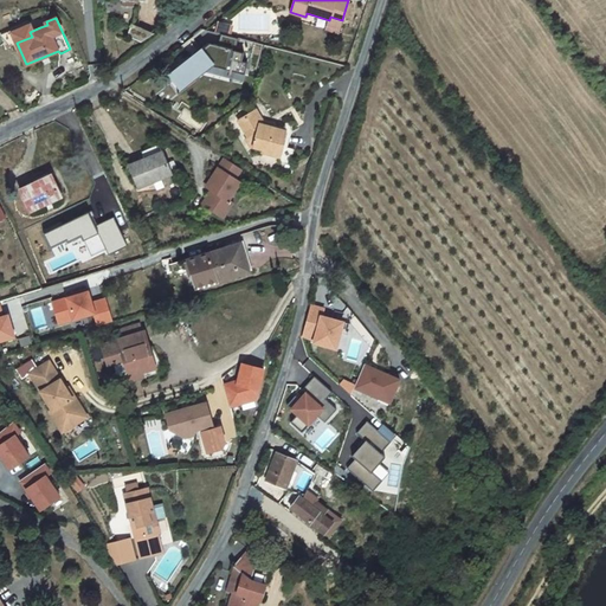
[(234,25),(220,21),(218,31),(232,34),(234,25)]
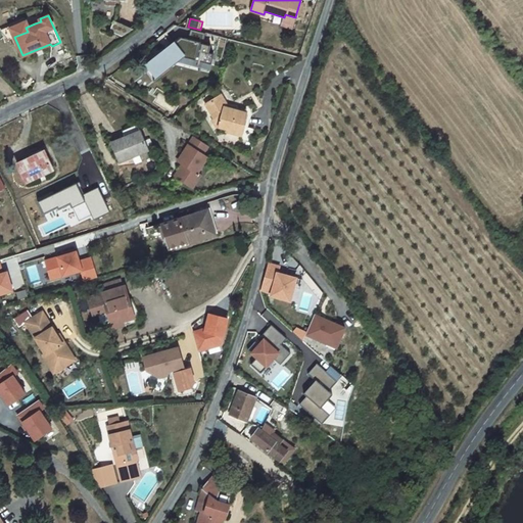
[(293,24),(283,20),(281,27),(291,30),(293,24)]
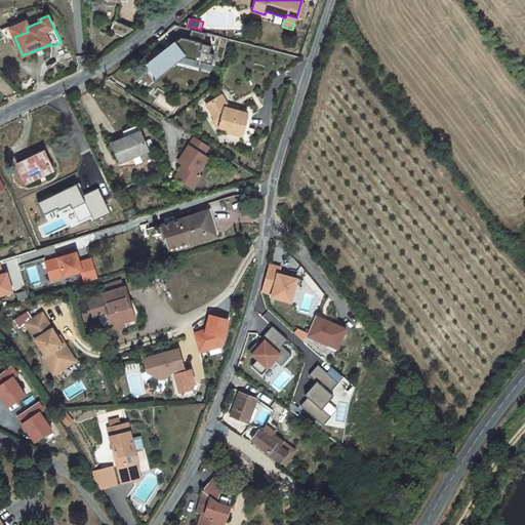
[(114,23),(111,31),(123,37),(132,31),(114,23)]
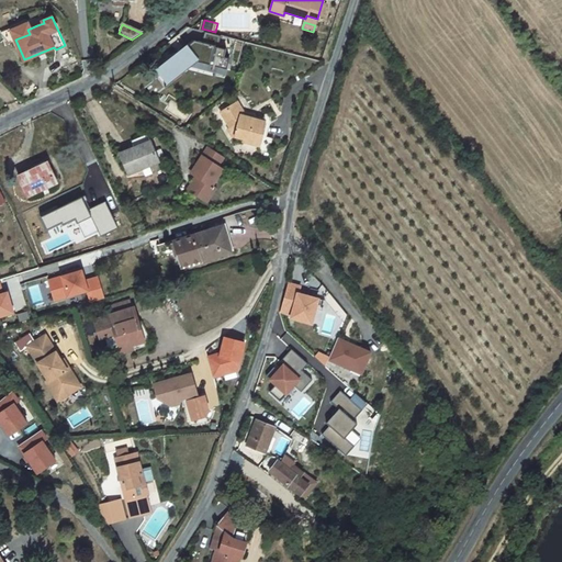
[(173,80),(194,65),(191,63),(194,59),(228,68),(231,57),(226,56),(227,48),(220,46),(223,35),(206,31),(204,42),(195,40),(169,60),(169,59),(158,68),(163,74),(166,71),(173,80)]
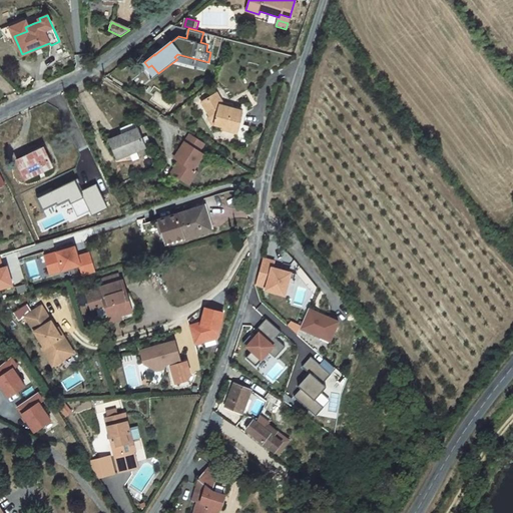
[(230,108),(231,105),(222,102),(216,93),(213,94),(220,105),(230,108)]
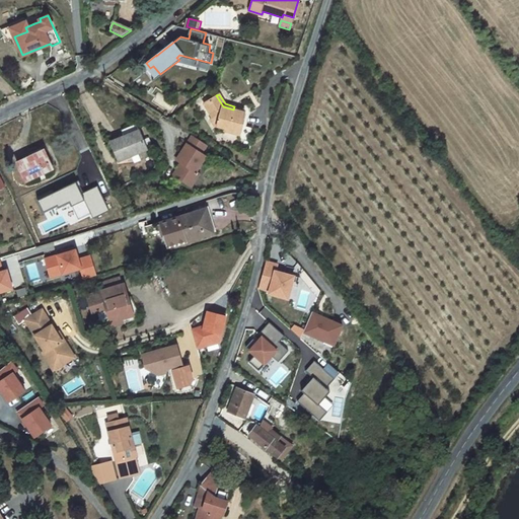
[(213,118),(219,120),(218,125),(227,128),(226,130),(240,133),(238,137),(248,140),(251,128),(242,125),(242,122),(241,121),(244,112),(233,109),(223,106),(216,95),(204,103),(213,118)]
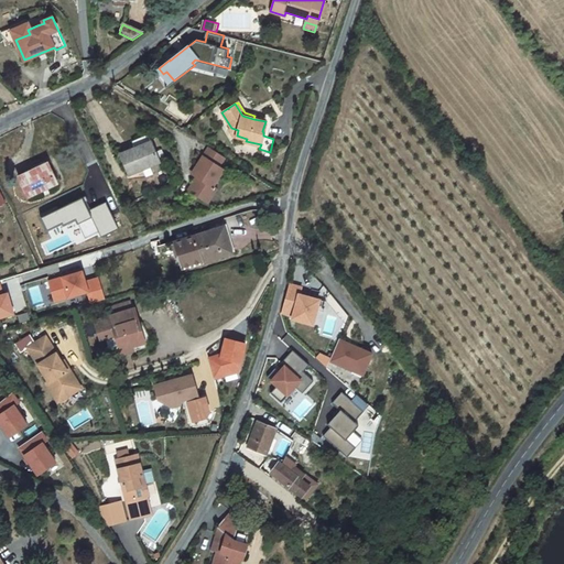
[(120,153),(129,174),(143,169),(147,176),(153,173),(150,165),(160,162),(151,141),(120,153)]
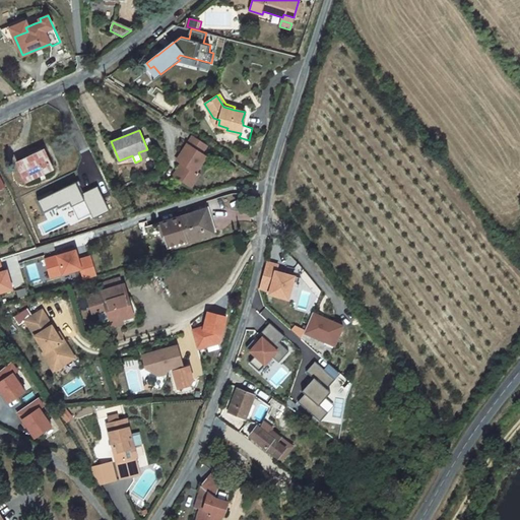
[(196,172),(206,156),(201,152),(206,144),(193,135),(192,135),(177,159),(181,163),(174,175),(191,186),(199,174),(196,172)]
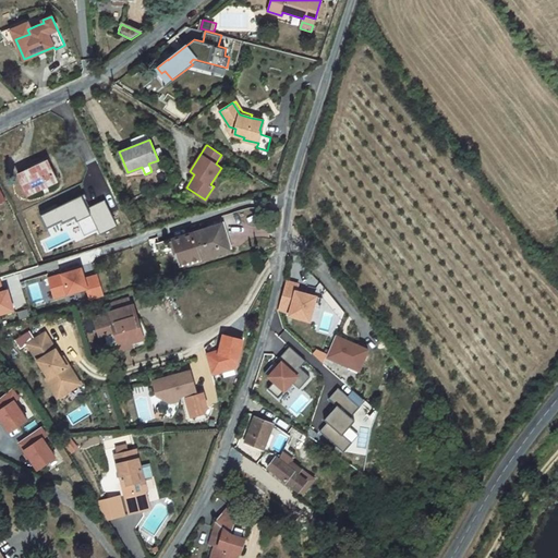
[(19,174),(27,194),(57,180),(47,160),(19,174)]
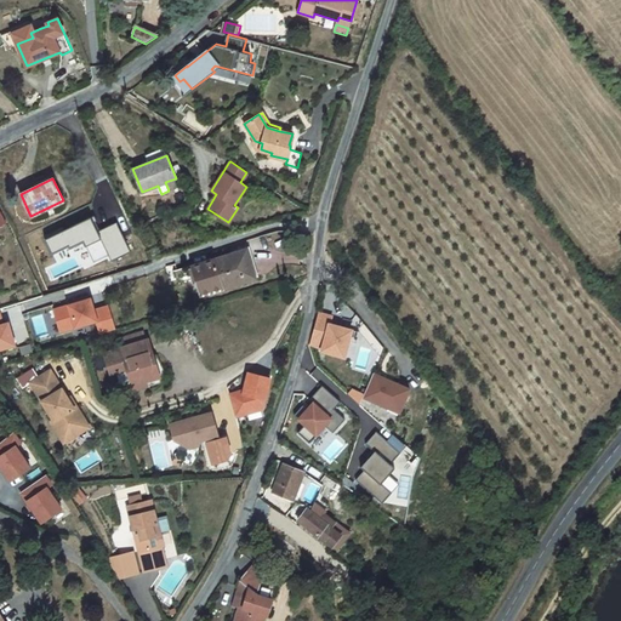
[(195,266),(204,294),(252,278),(245,254),(231,258),(229,255),(195,266)]
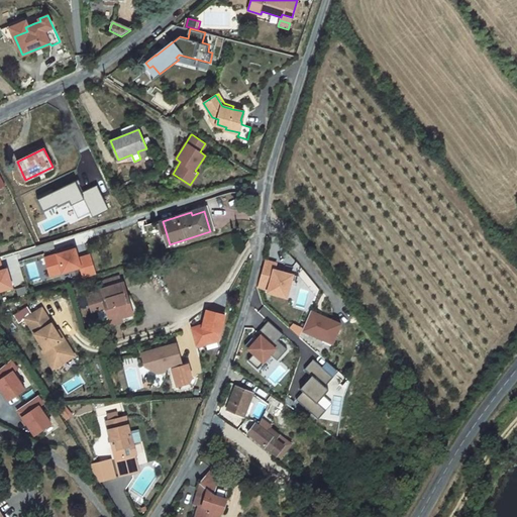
[(81,269),(84,279),(97,276),(91,256),(79,260),(76,247),(62,251),(63,254),(45,260),(50,277),(81,269)]
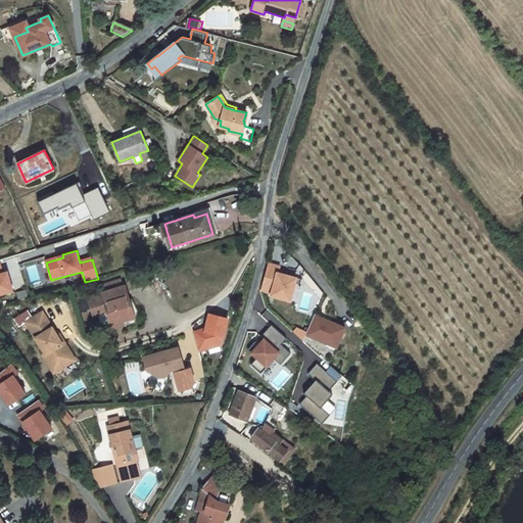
[(279,263),(268,260),(266,271),(260,289),(271,292),(271,294),(290,299),(294,283),(296,274),(277,269),(279,263)]
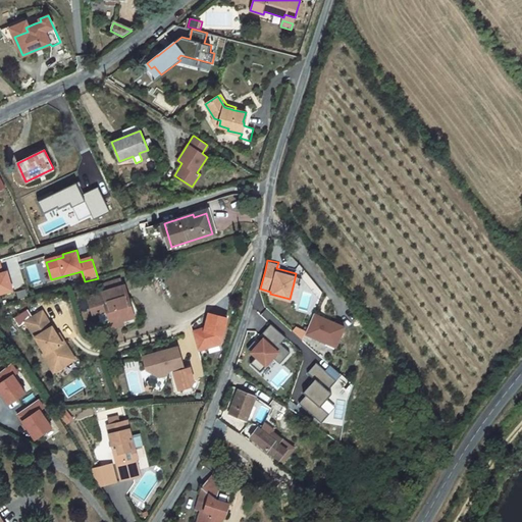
[(0,265),(0,293),(12,290),(8,276),(4,277),(2,272),(0,265)]
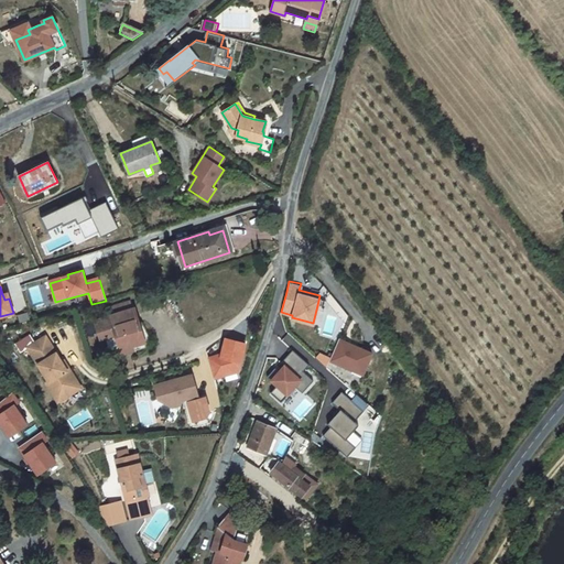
[(326,296),(320,295),(317,305),(324,307),(326,296)]
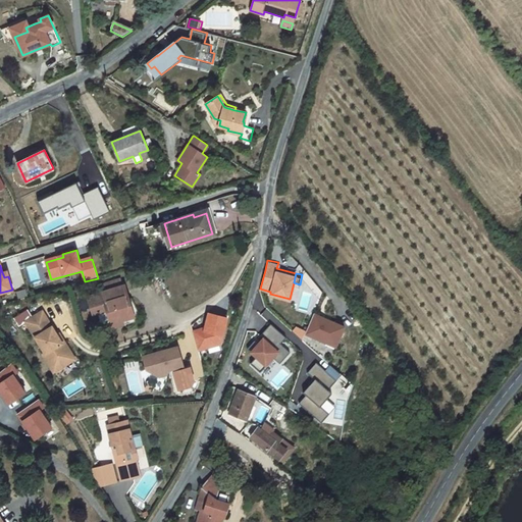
[(121,286),(119,279),(100,285),(102,292),(102,293),(99,294),(89,298),(94,313),(97,312),(108,309),(111,321),(121,319),(122,324),(136,320),(139,314),(135,298),(128,300),(124,286),(121,286)]
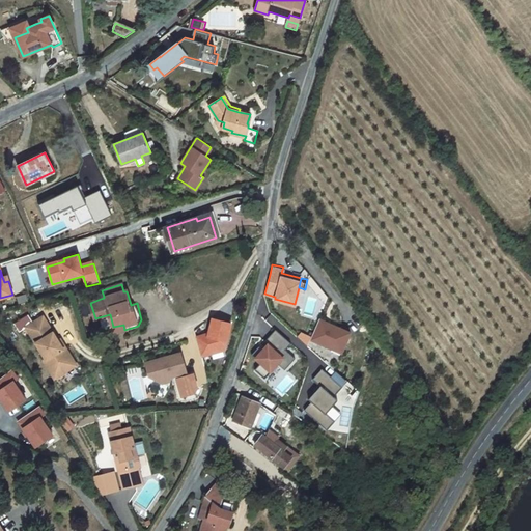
[(113,327),(110,314),(99,317),(104,334),(114,331),(113,327)]
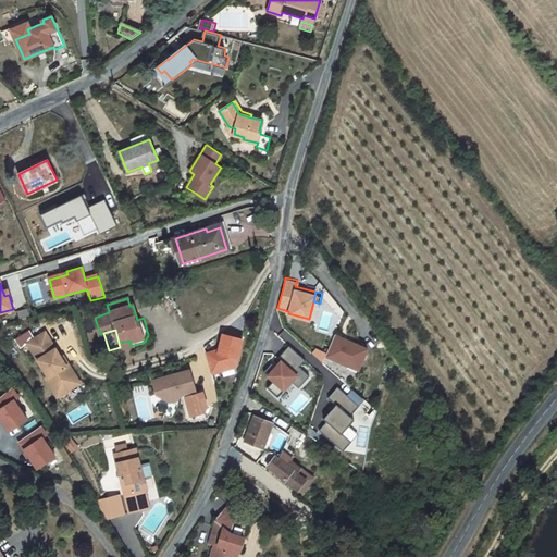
[(46,333),(27,344),(49,378),(53,375),(64,393),(81,383),(69,366),(66,367),(61,358),(46,333)]
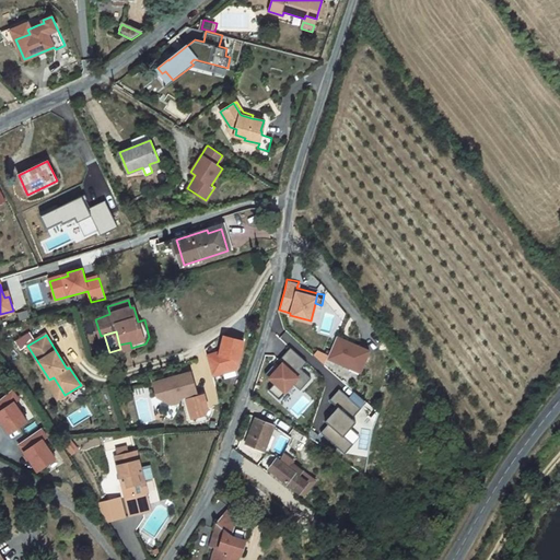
[(237,376),(246,340),(223,335),(219,354),(212,352),(208,369),(237,376)]
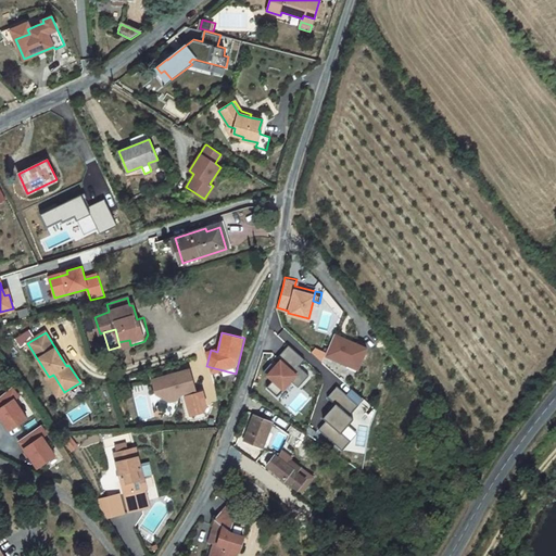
[(335,333),(326,353),(326,355),(358,369),(367,348),(335,333)]
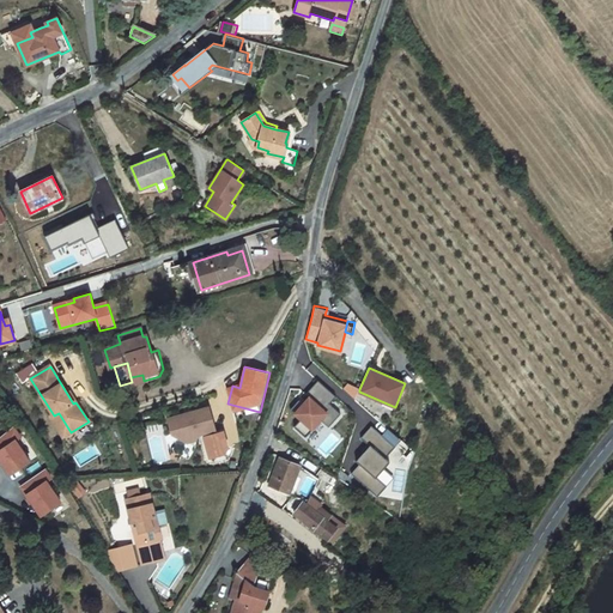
[(143,375),(131,377),(132,382),(133,384),(144,381),(143,375)]
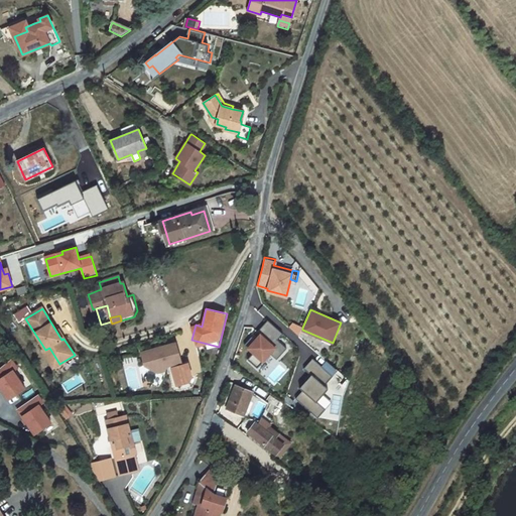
[(283,334),(268,320),(257,333),(260,335),(255,340),(252,337),(244,345),(253,353),(248,360),(257,368),(270,354),(276,360),(287,349),(277,340),(283,334)]
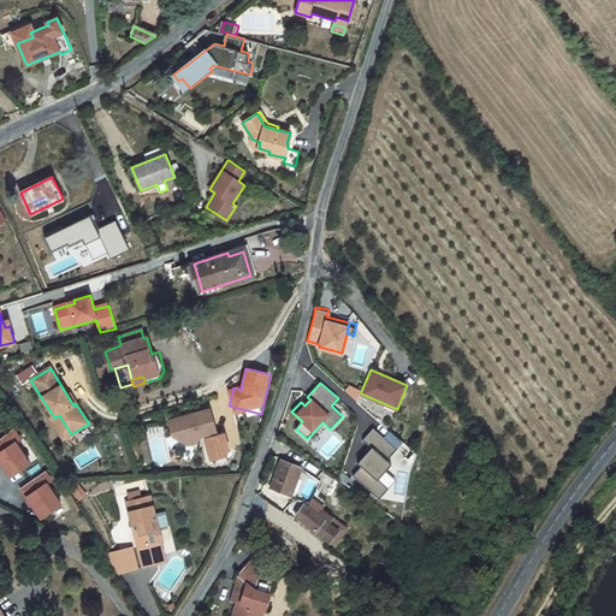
[(350,386),(345,391),(357,402),(361,391),(350,386)]
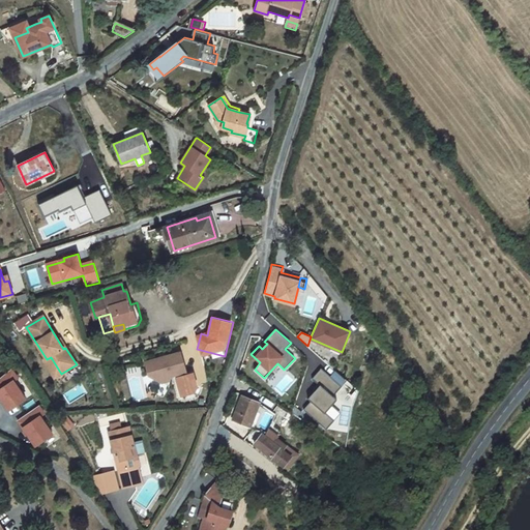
[(163,357),(147,362),(151,375),(165,382),(167,378),(171,377),(188,372),(182,352),(167,356),(167,358),(164,359),(163,357)]
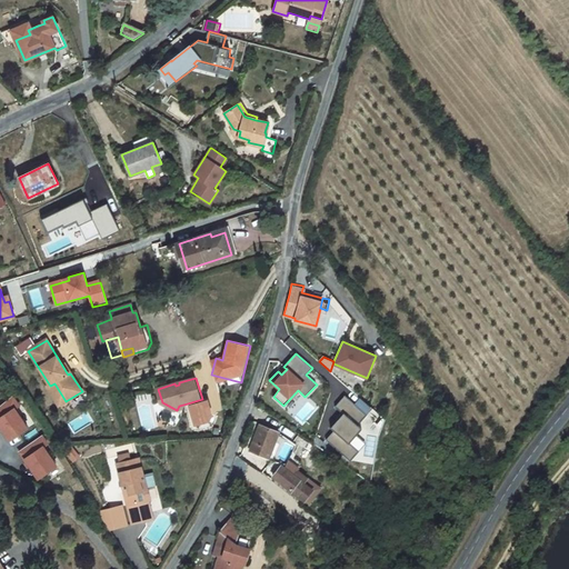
[(50,386),(48,388),(59,406),(66,401),(55,383),(50,386)]
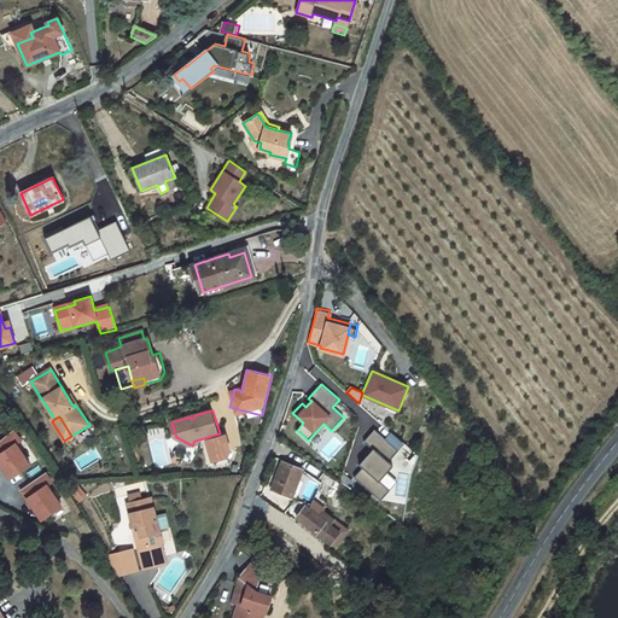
[(13,429),(0,439),(0,461),(11,478),(30,464),(17,443),(22,439),(13,429)]
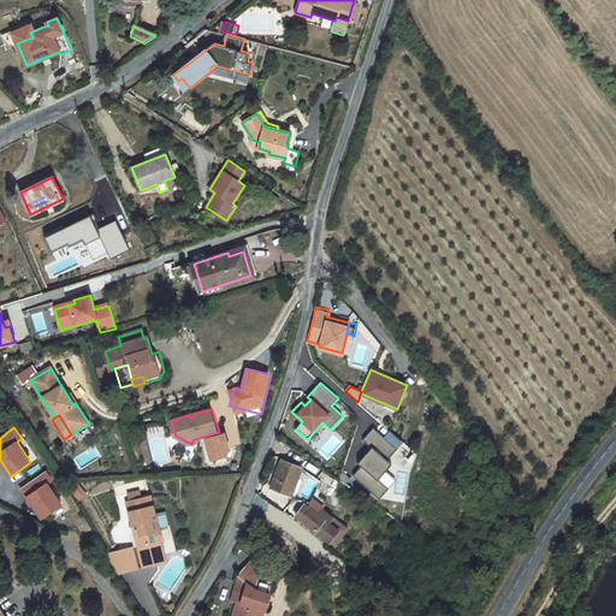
[(396,448),(372,427),(361,438),(369,446),(356,462),(360,465),(350,474),(377,498),(386,487),(377,478),(390,463),(385,458),(396,448)]
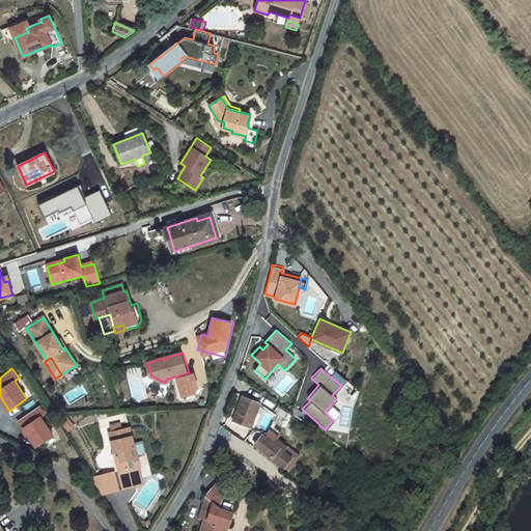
[(256,413),(259,403),(243,397),(233,420),(248,425),(253,412),(256,413)]
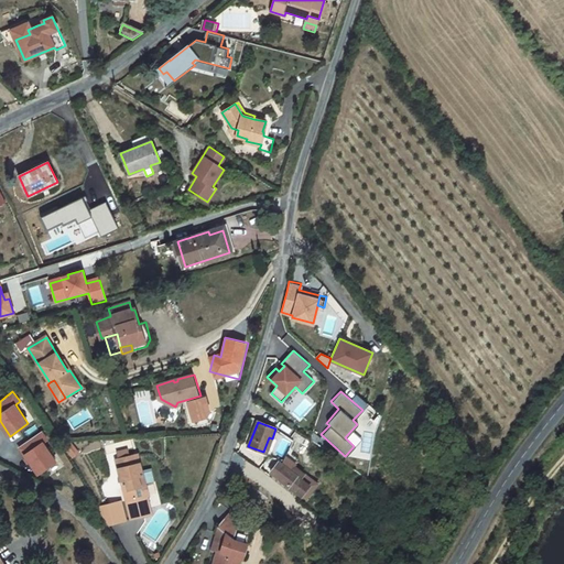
[(42,431),(20,446),(39,474),(56,462),(43,443),(49,440),(42,431)]
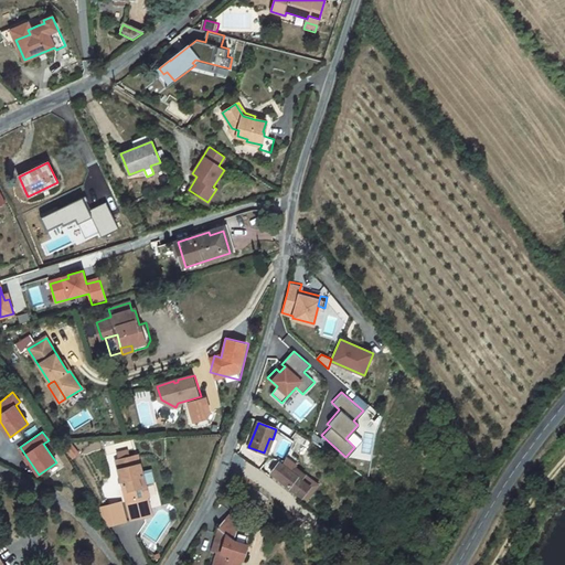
[(116,460),(129,513),(150,509),(144,486),(141,475),(142,475),(142,473),(137,455),(116,460)]
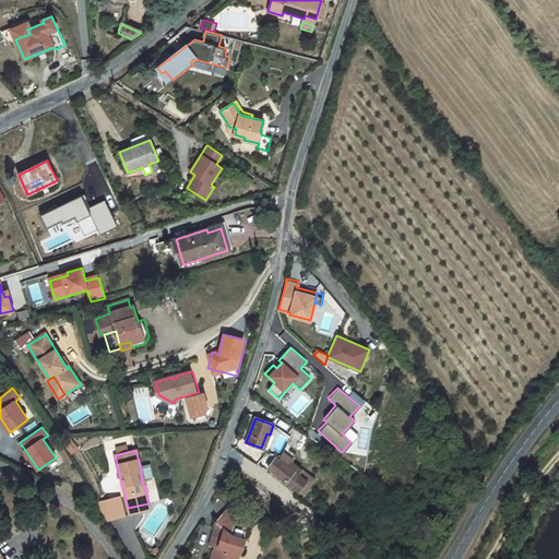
[(288,466),(276,458),(269,468),(299,491),(307,480),(298,474),(302,470),(292,462),(288,466)]
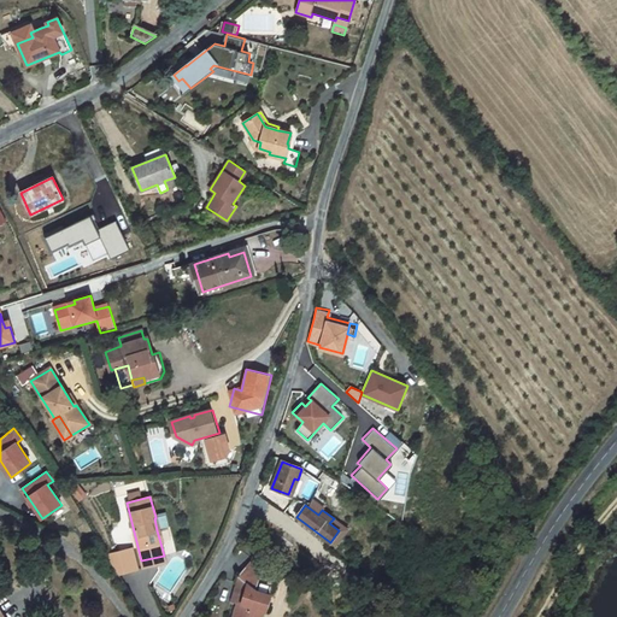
[(263,616),(265,611),(270,595),(256,591),(263,568),(253,558),(246,566),(238,576),(240,577),(247,583),(242,604),(238,603),(233,616),(263,616)]
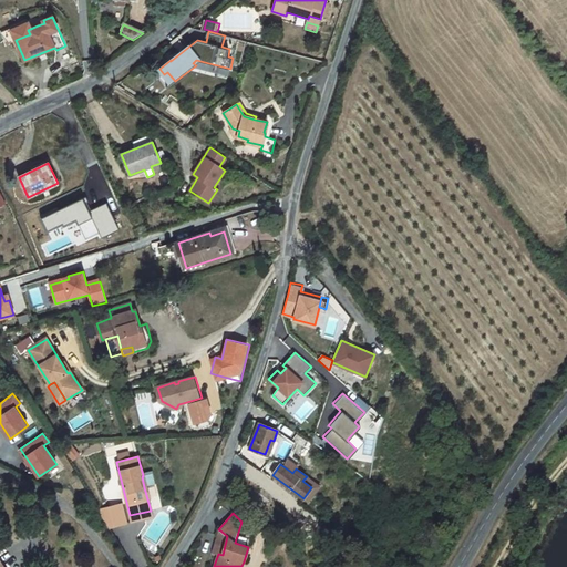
[(220,531),(214,552),(218,554),(223,555),(227,536),(220,531)]
